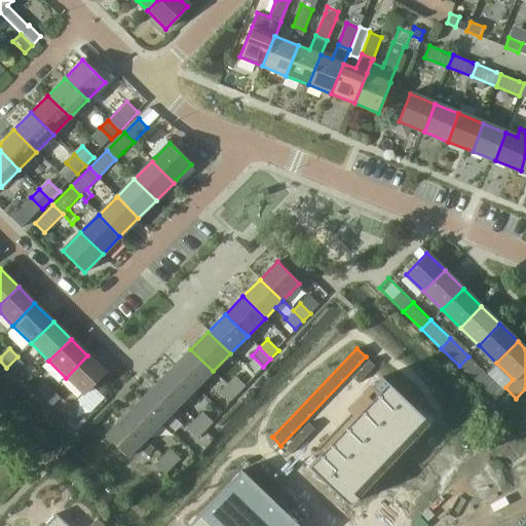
[(196,388),(213,371),(190,349),(174,366),(196,388)]
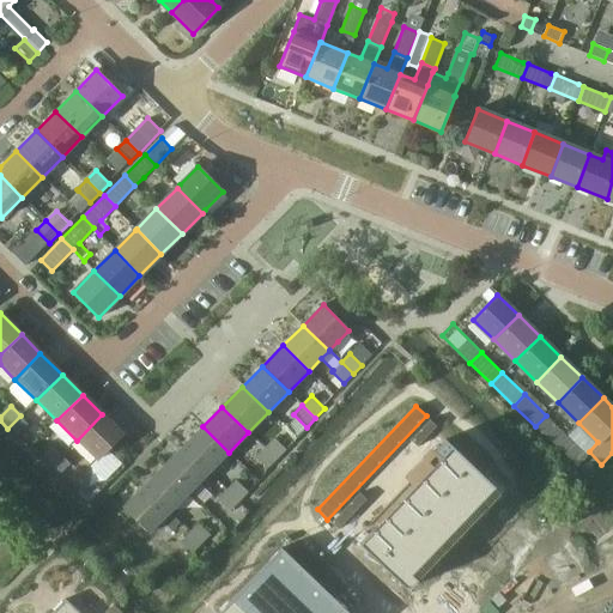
[(102,414),(77,441),(97,461),(122,435),(102,414)]
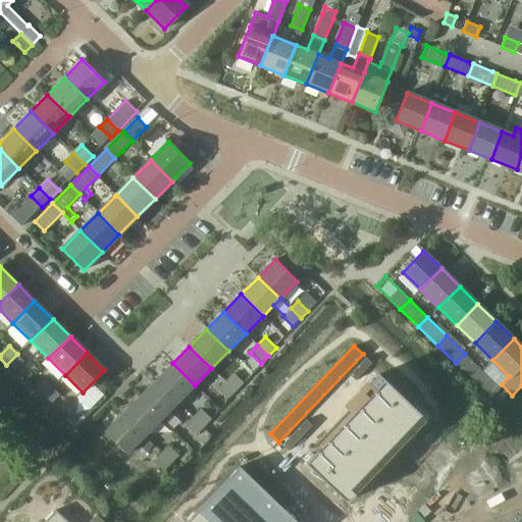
[(17,354),(6,365),(14,373),(25,362),(17,354)]
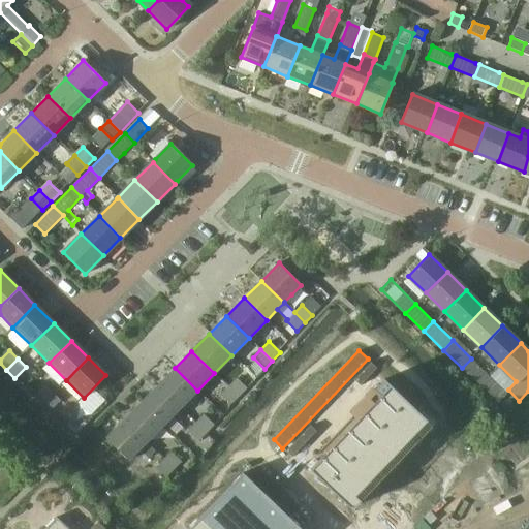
[(479,385),(489,375),(471,359),(462,368),(479,385)]
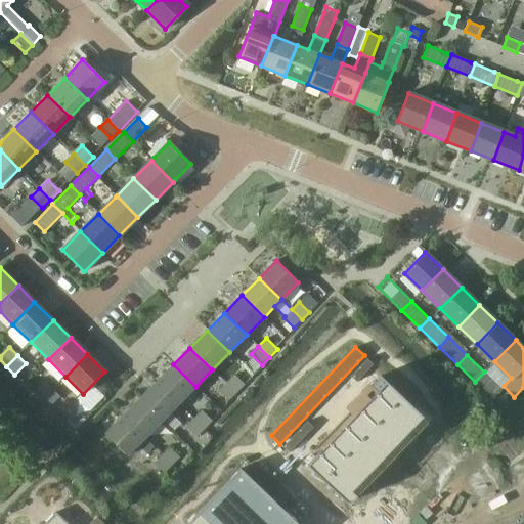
[(350,377),(357,383),(372,366),(374,364),(367,358),(350,377)]
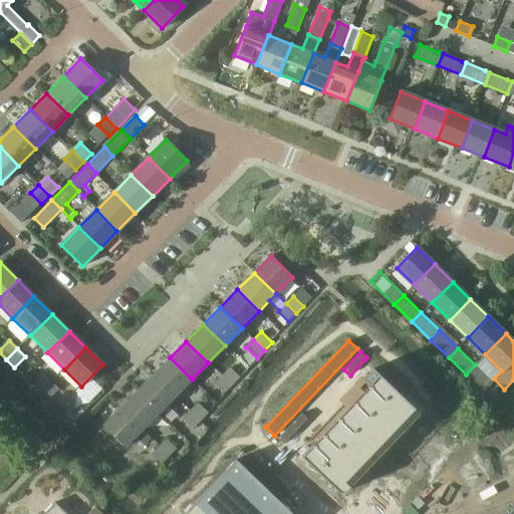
[(176,396),(192,379),(170,357),(154,373),(176,396)]
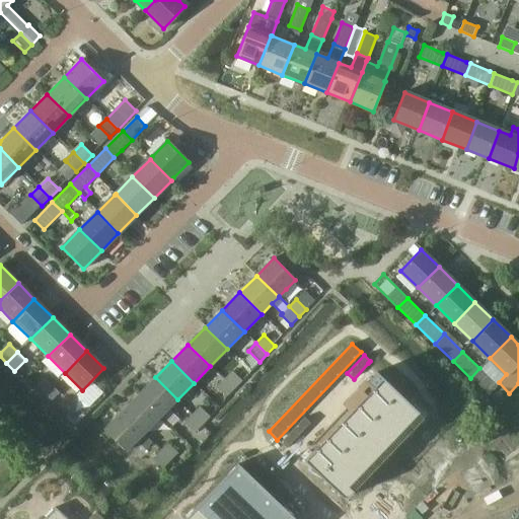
[(489,396),(496,389),(498,386),(479,368),(470,378),(489,396)]
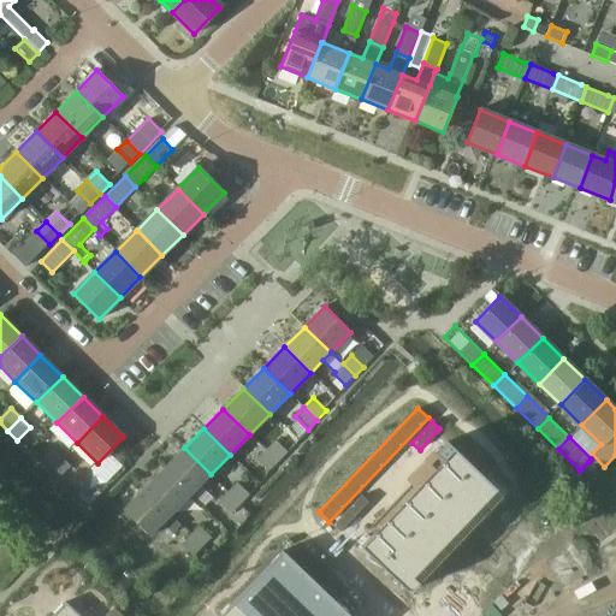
[(266,449),(279,462),(289,452),(276,440),(266,449)]
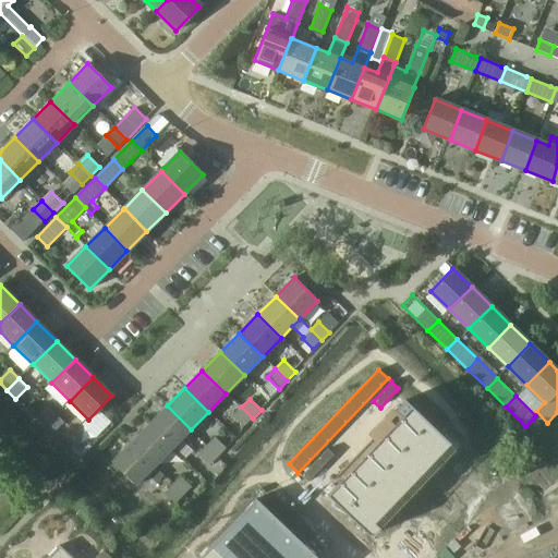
[(405,402),(317,487),(361,532),(449,447),(405,402)]
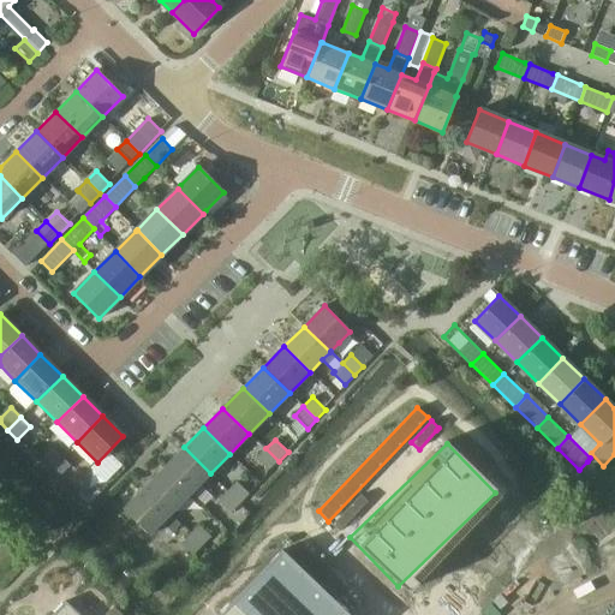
[(49,470),(63,457),(52,447),(40,460),(49,470)]
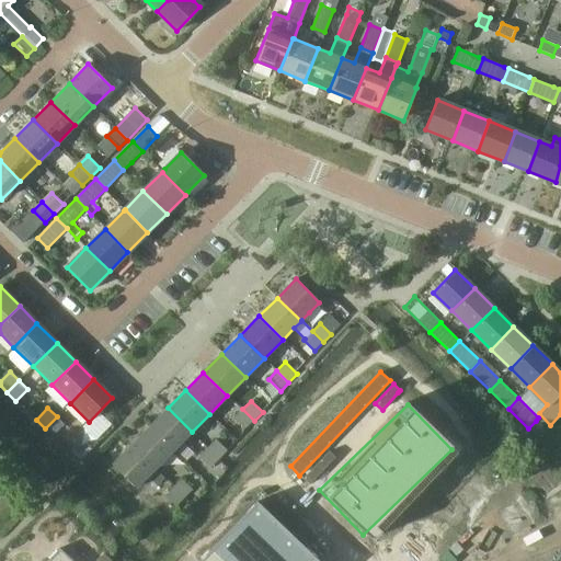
[(172,451),(192,432),(168,408),(149,427),(172,451)]
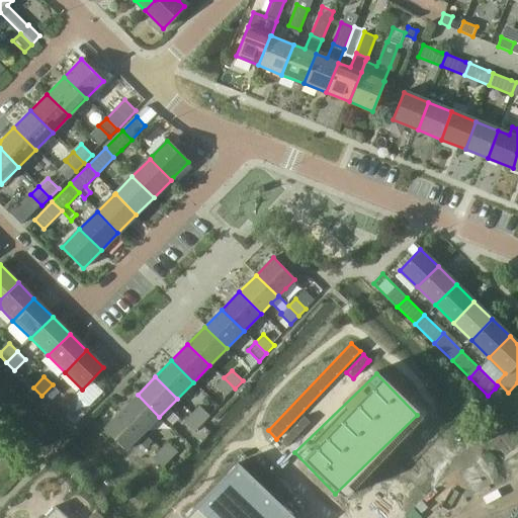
[(216,385),(227,397),(235,389),(224,377),(216,385)]
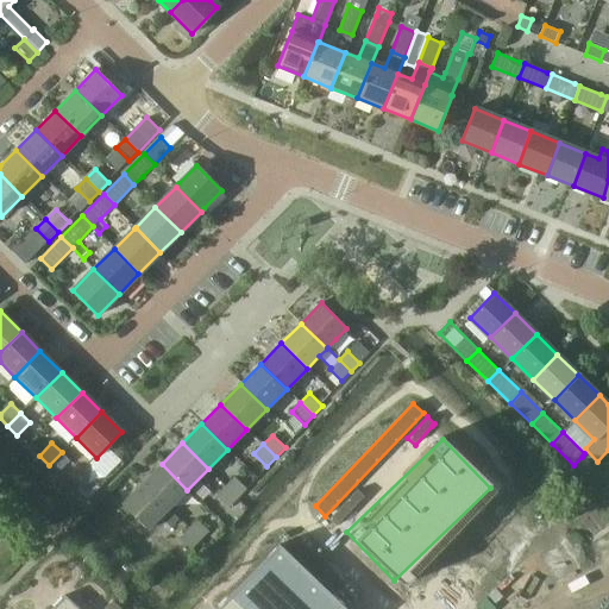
[(62,452),(49,465),(58,473),(71,462),(62,452)]
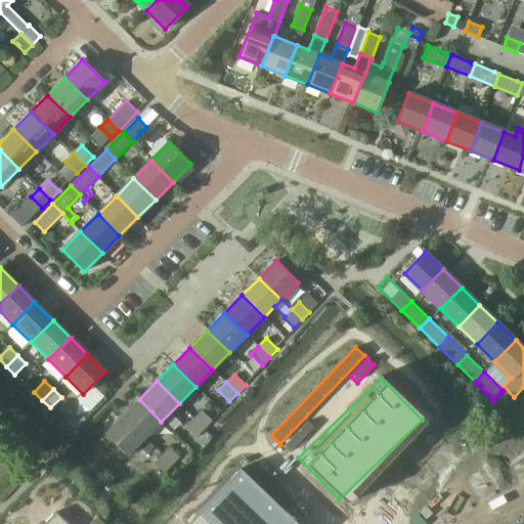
[(145,438),(161,422),(139,399),(123,416),(145,438)]
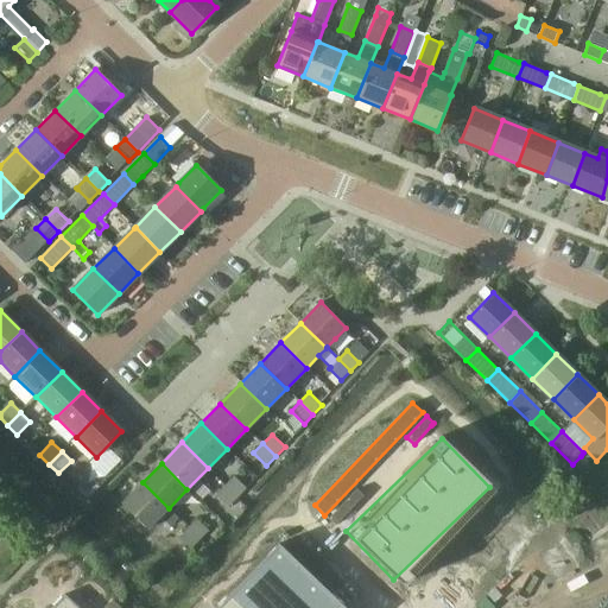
[(226,485),(239,496),(247,488),(234,476),(226,485)]
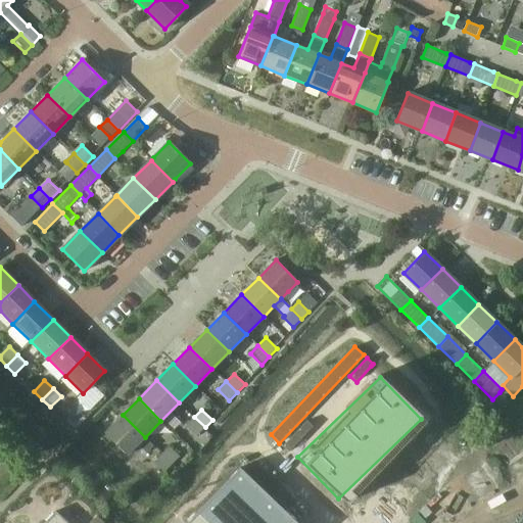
[(154,446),(145,437),(123,415),(104,434),(127,456),(137,444),(147,454),(154,446)]
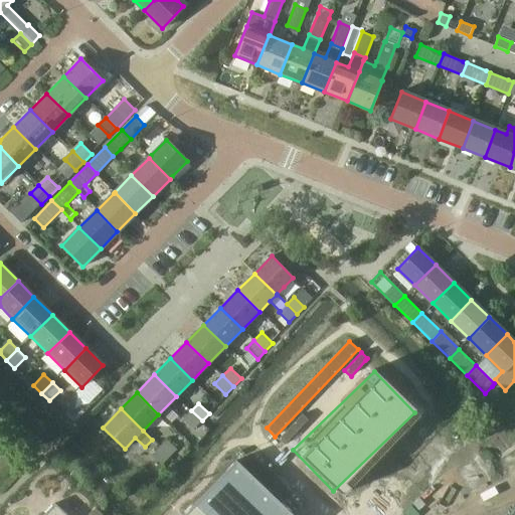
[(193,430),(202,420),(191,410),(183,419),(193,430)]
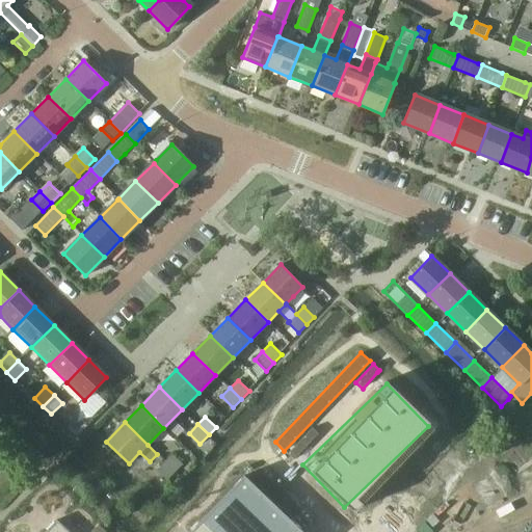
[(296,457),(319,433),(313,427),(287,454),(294,460),(296,457)]
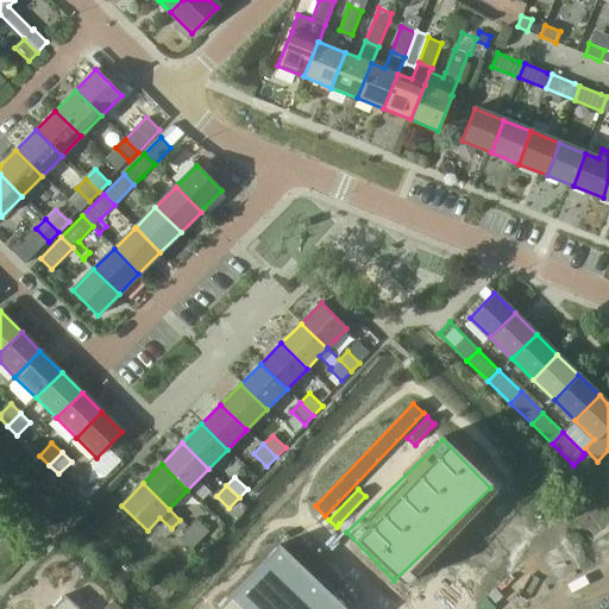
[(188,528),(201,541),(209,532),(198,519),(188,528)]
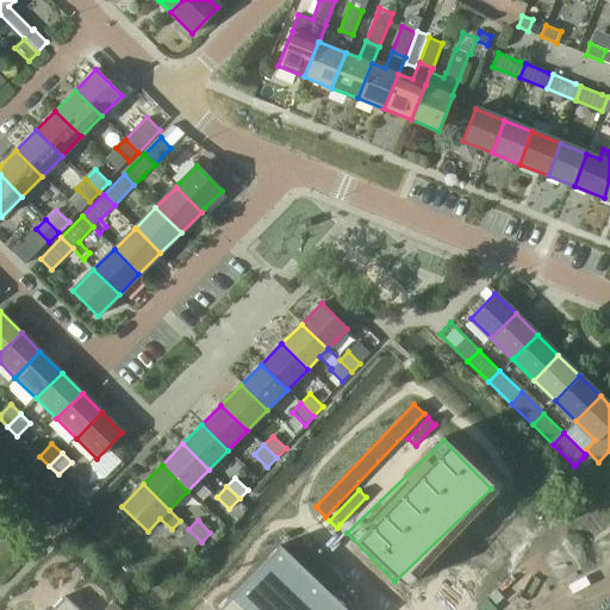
[(192,552),(201,542),(188,529),(179,539),(192,552)]
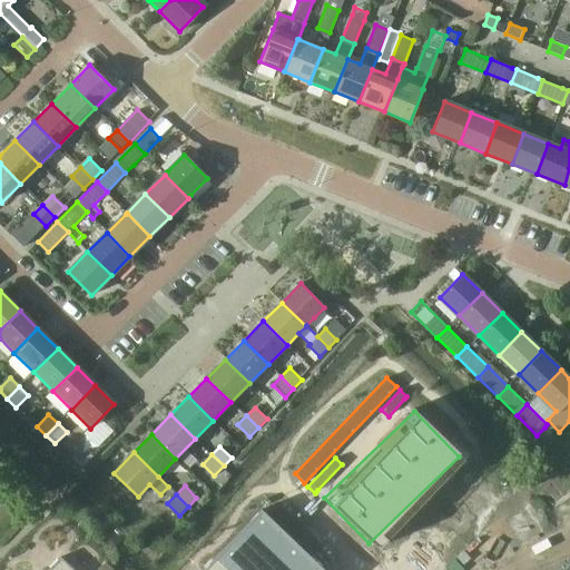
[(0,504),(0,526),(10,516),(0,504)]
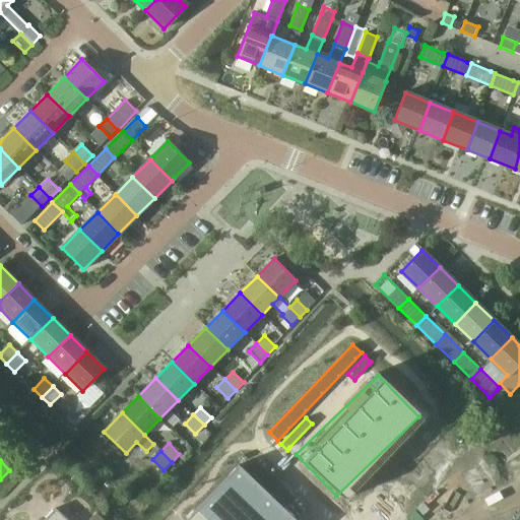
[(74,519),(56,502),(39,519),(294,519),(235,463),(180,519),(74,519)]
